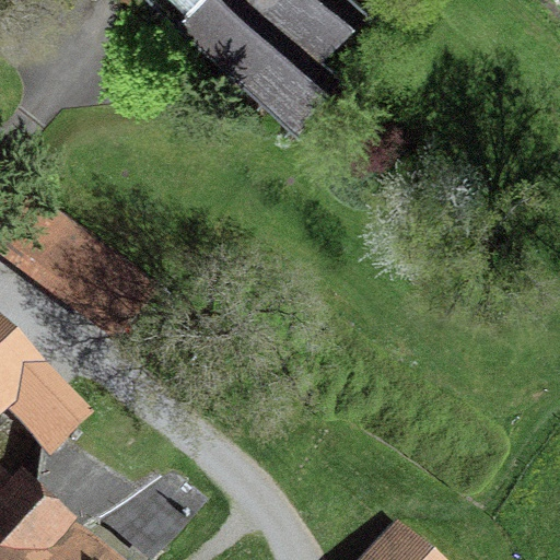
[(356,0),(158,0),(291,124),(339,72),(321,56),(365,8),(356,0)]
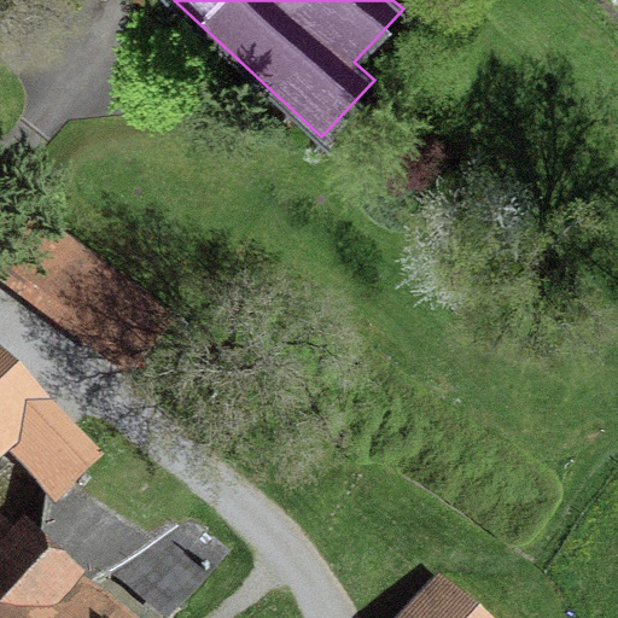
[(0,389),(0,442),(60,499),(87,468),(0,389)]
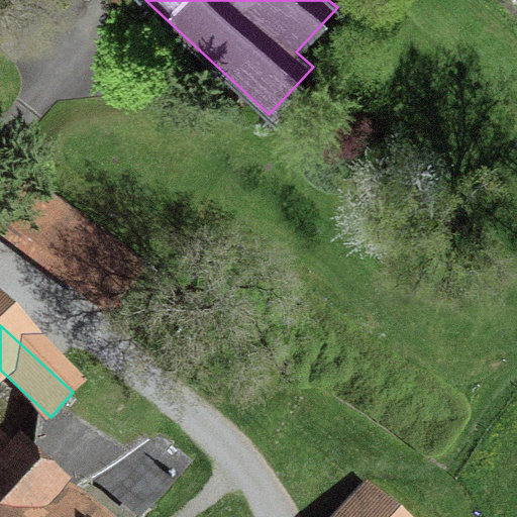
[(103,473),(147,510),(191,459),(159,432),(103,473)]
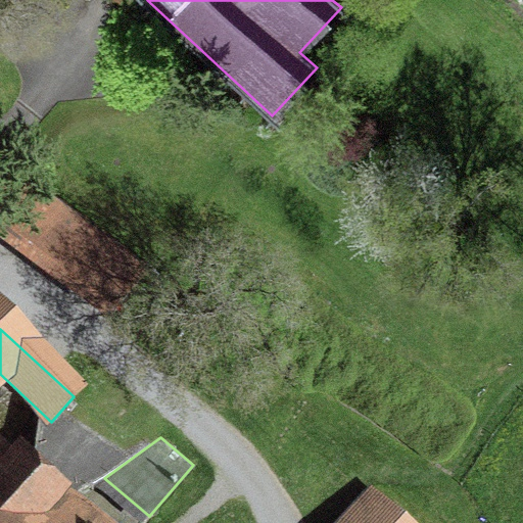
[(18,467),(15,471),(0,457),(0,522),(70,522),(59,513),(65,507),(18,467)]
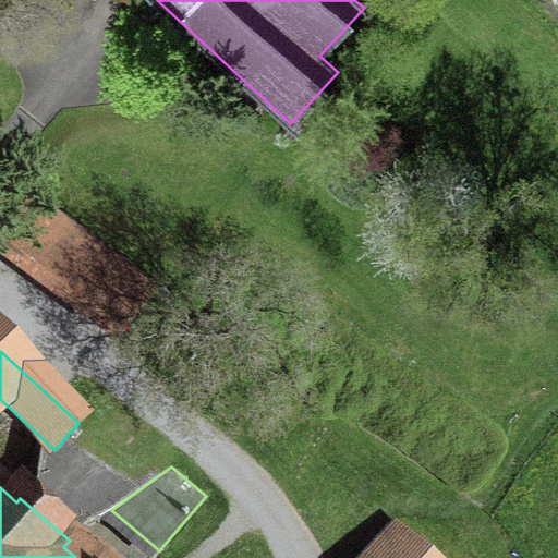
[(422,557),(404,542),(390,557),(422,557)]
